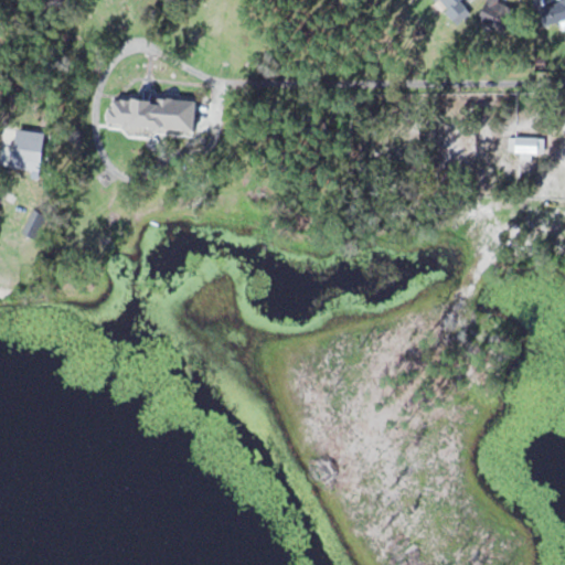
[(439,0),(458,19),(471,8),(464,0),(439,0)]
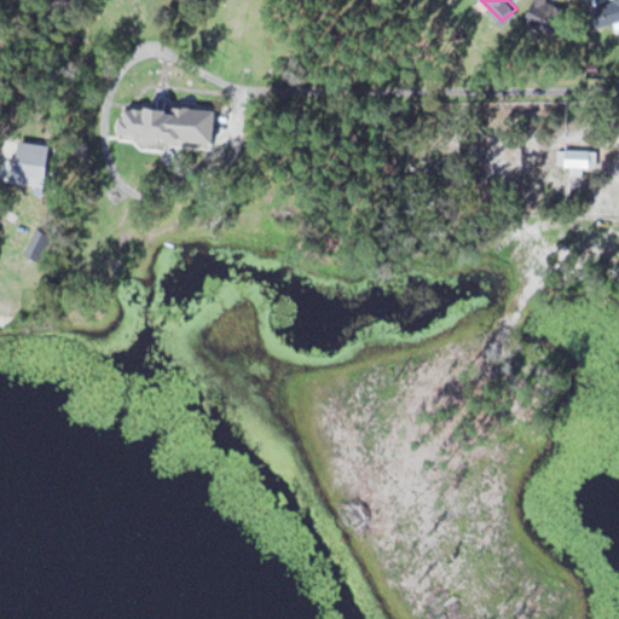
[(556,36),(570,11),(548,0),(536,0),(526,21),(556,36)]
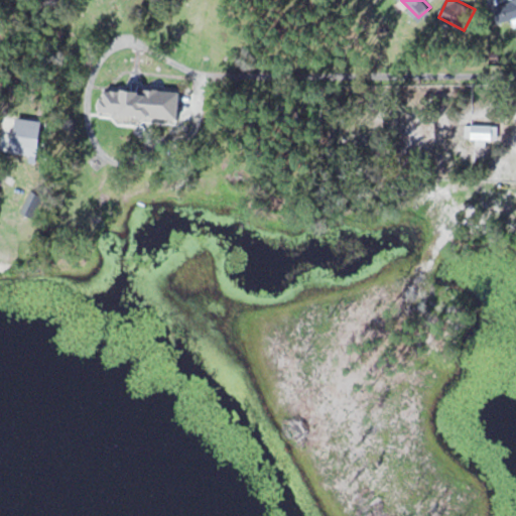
[(515,0),(496,4),(500,22),(515,17),(515,0)]
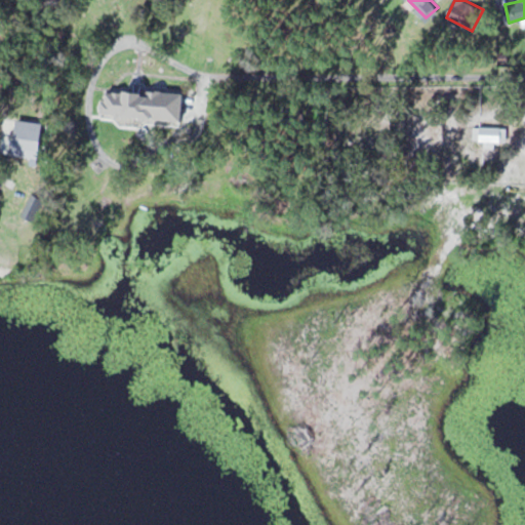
[(187,94),(107,88),(106,115),(185,120),(187,94)]
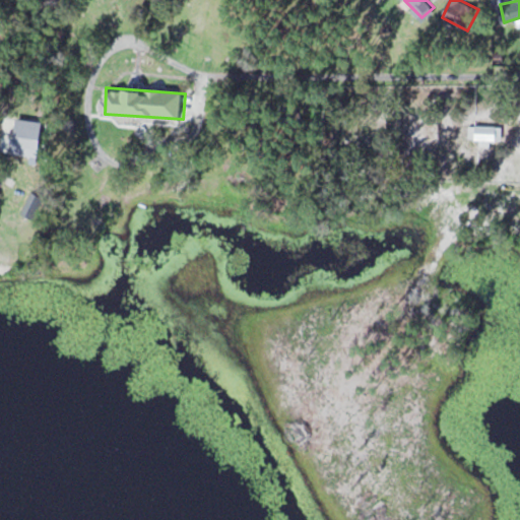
[(503,125),(469,125),(469,141),(503,141),(503,125)]
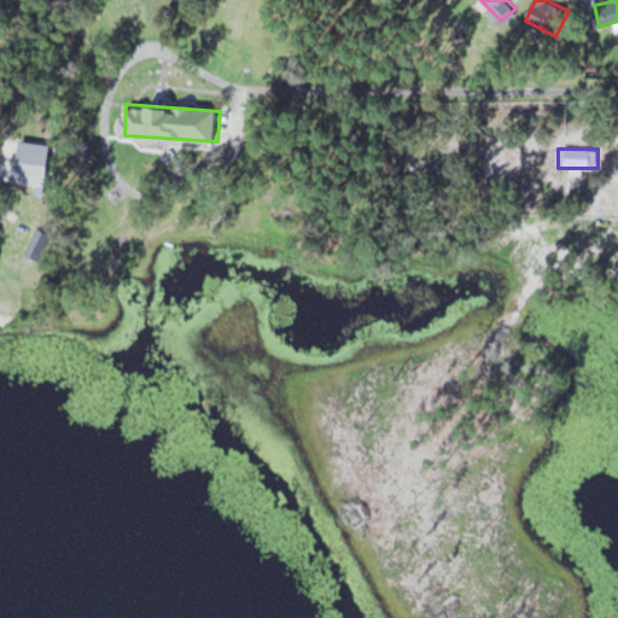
[(50,233),(38,228),(27,252),(39,257),(50,233)]
